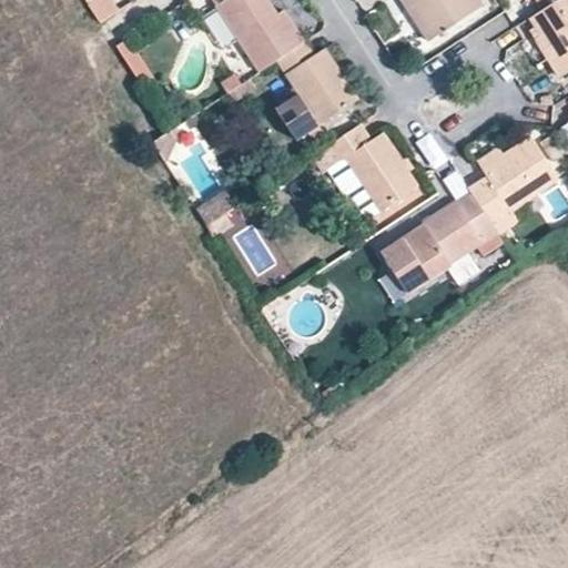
[(112,0),(93,0),(89,3),(102,23),(121,11),(112,0)]
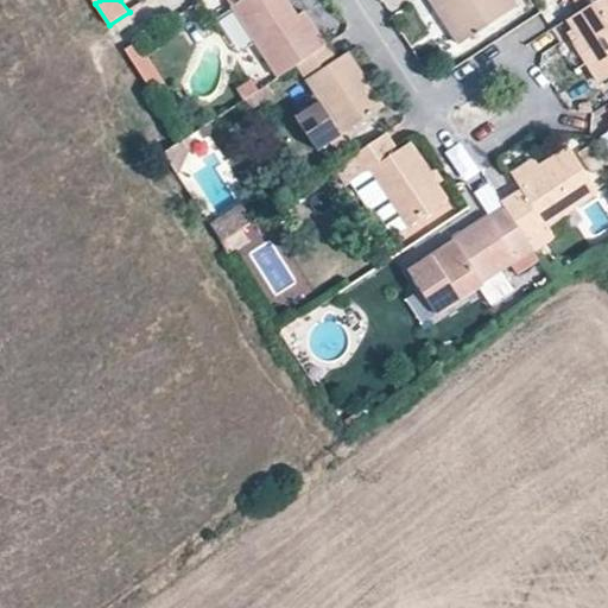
[(327,46),(303,12),(297,16),(286,0),(239,0),(239,1),(229,7),(230,8),(247,35),(254,45),(277,78),(295,67),(327,46)]
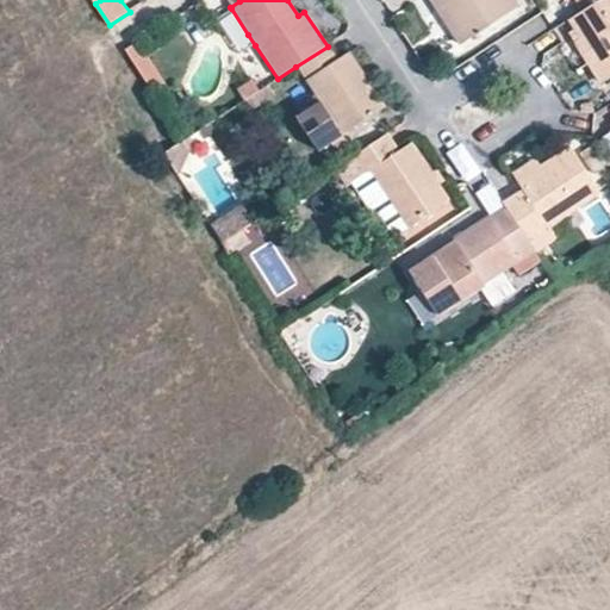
[(416,0),(415,0),(386,0),(386,1),(394,14),(416,0)]
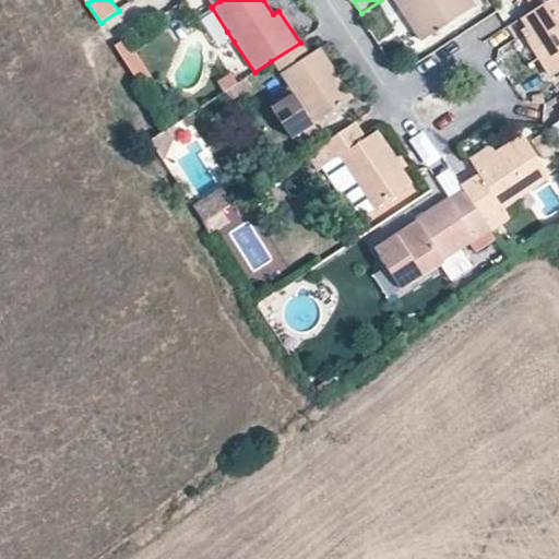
[(394,0),(407,20),(423,42),(474,8),(468,0),(394,0)]
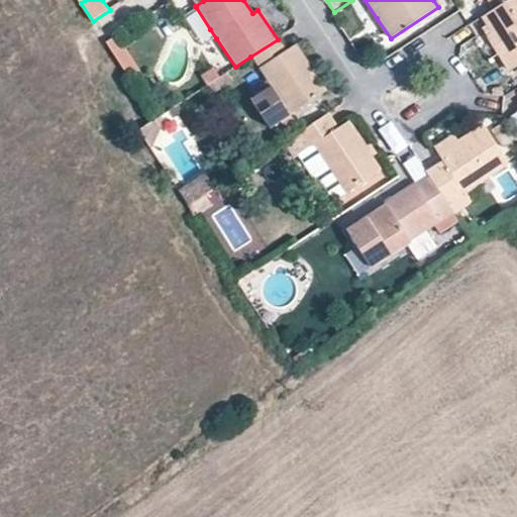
[(516,66),(516,0),(507,0),(494,9),(481,17),(490,31),(486,33),(510,71),(516,66)]
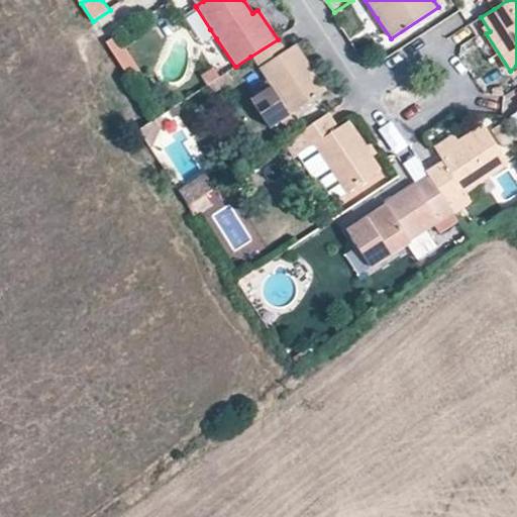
[(507,0),(488,0),(494,9),(507,0)]
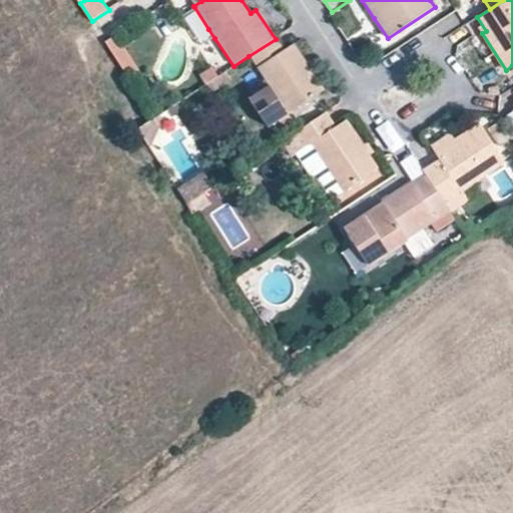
[(200,47),(214,38),(208,29),(194,7),(180,16),(200,47)]
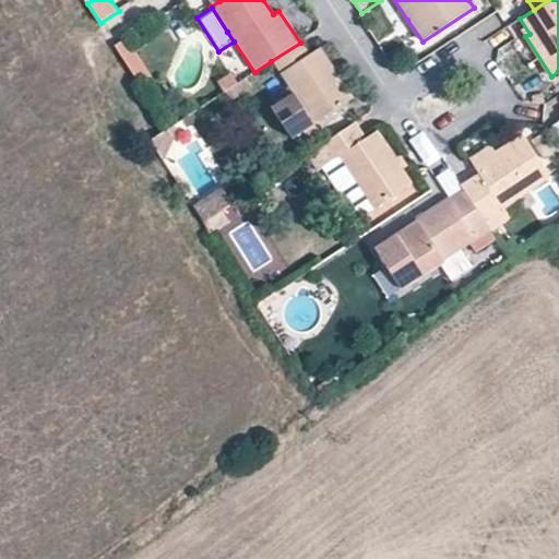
[(423,42),(407,20),(393,30),(407,51),(423,42)]
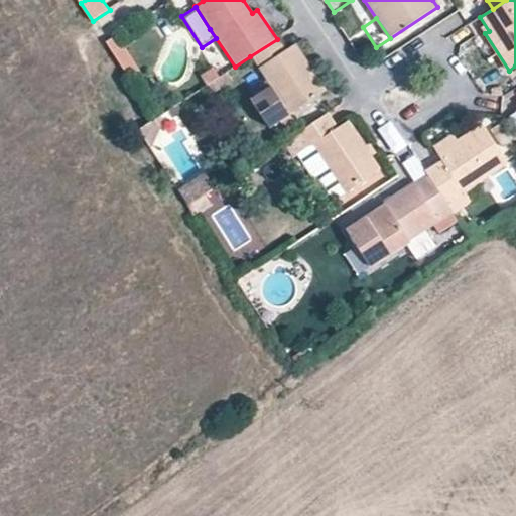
[(140,71),(117,34),(105,42),(128,78),(140,71)]
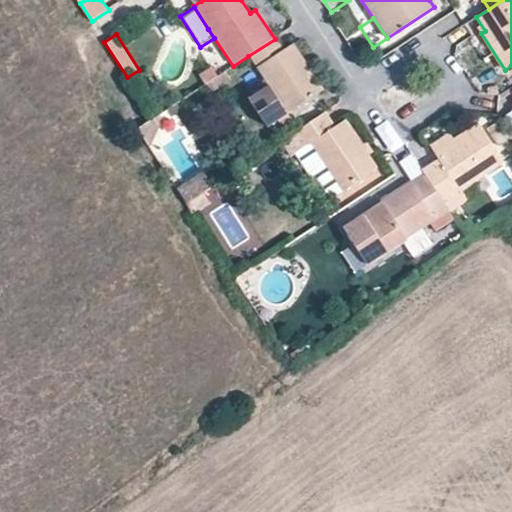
[(324,91),(294,43),(284,49),(277,38),(275,39),(248,56),(270,89),(287,115),(324,91)]
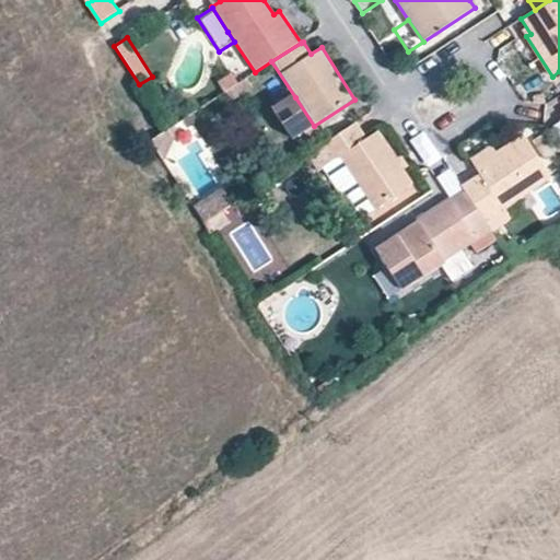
[(314,126),(295,97),(275,109),(294,138),(314,126)]
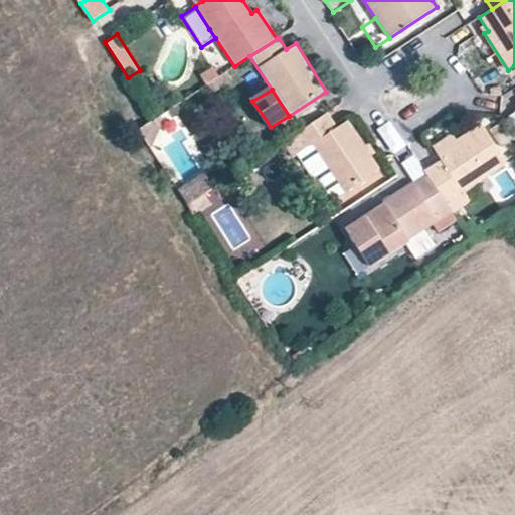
[(378,169),(346,121),(335,128),(326,113),(282,142),(293,158),(313,144),(322,158),(344,191),(378,169)]
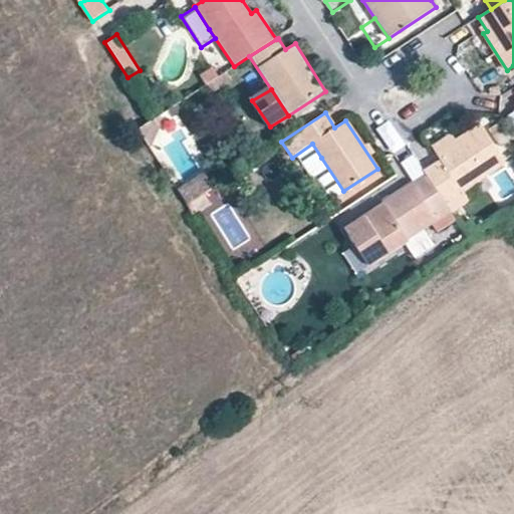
[(155,118),(139,130),(150,148),(161,127),(155,118)]
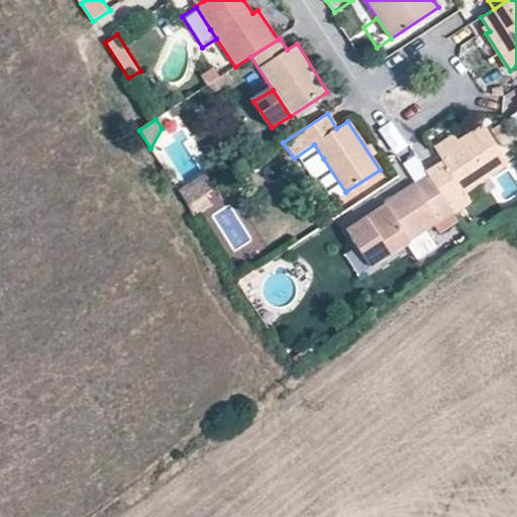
[(463,192),(508,164),(483,124),(457,141),(437,153),(441,161),(425,171),(453,213),(471,202),(463,192)]
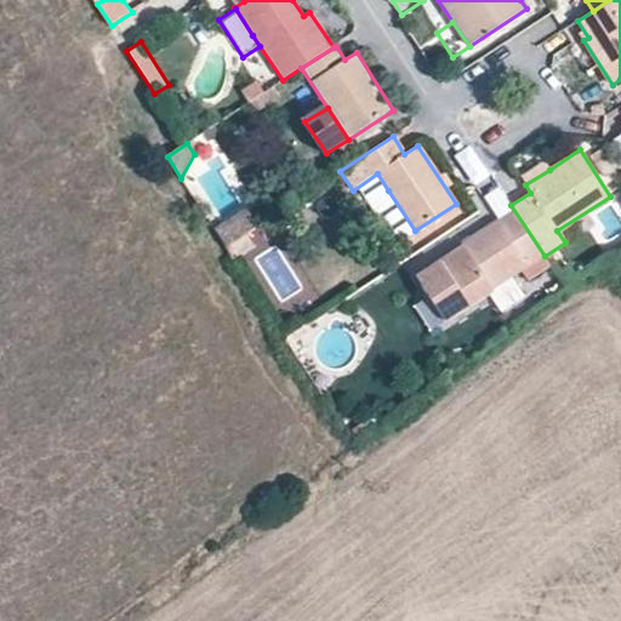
[(525,184),(550,170),(543,161),(519,176),(525,184)]
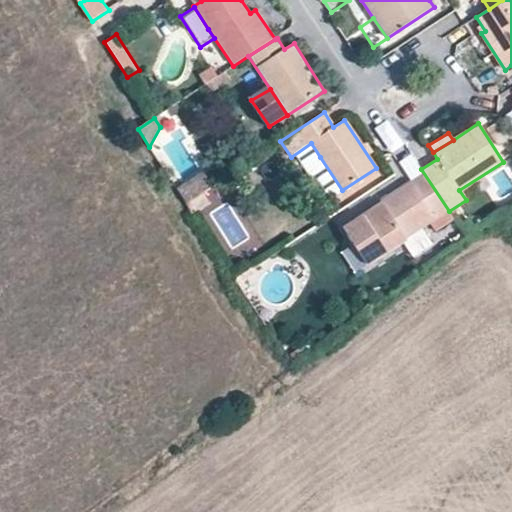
[(342,190),(320,157),(299,170),(322,204),(342,190)]
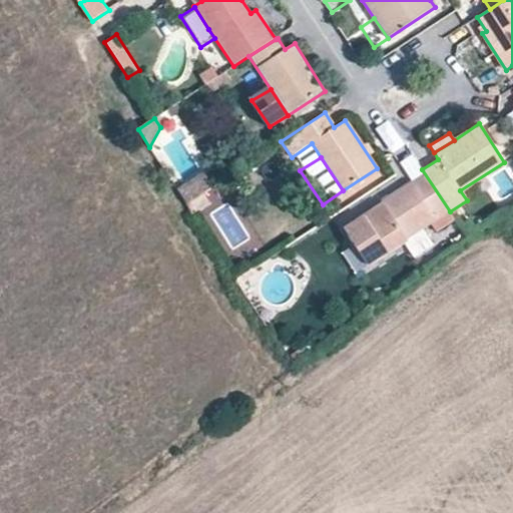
[(186,204),(212,186),(202,170),(175,188),(186,204)]
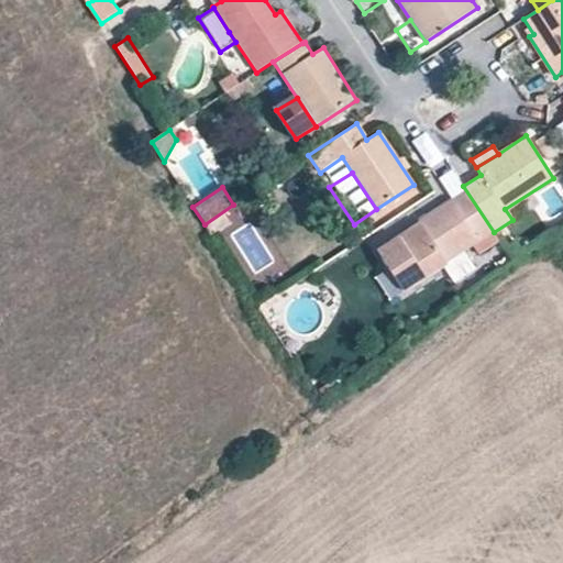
[(451,199),(375,251),(403,291),(444,264),(465,251),(474,245),(479,255),(500,242),(494,232),(467,192),(453,201),(451,199)]
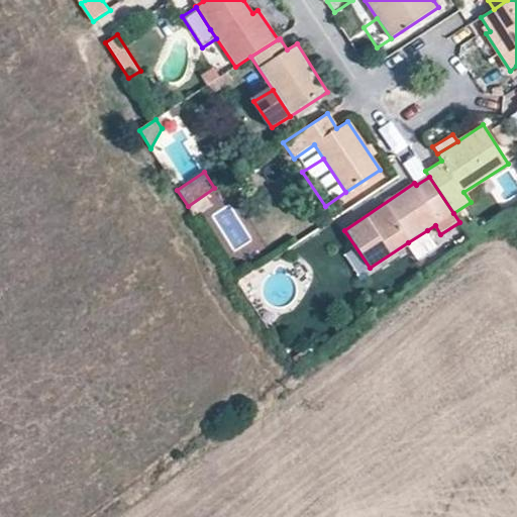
[(195,216),(211,205),(204,195),(188,206),(195,216)]
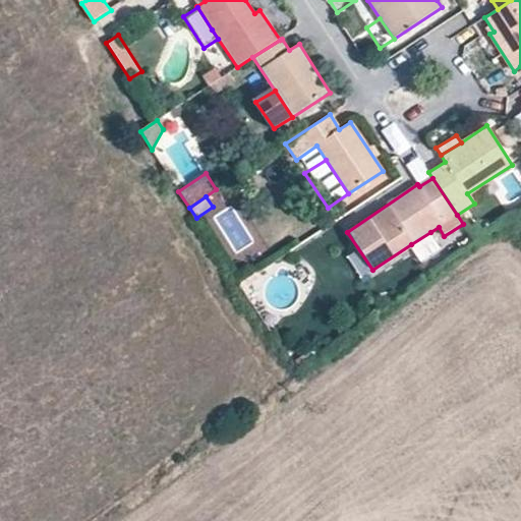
[(442,249),(430,232),(411,244),(422,262),(442,249)]
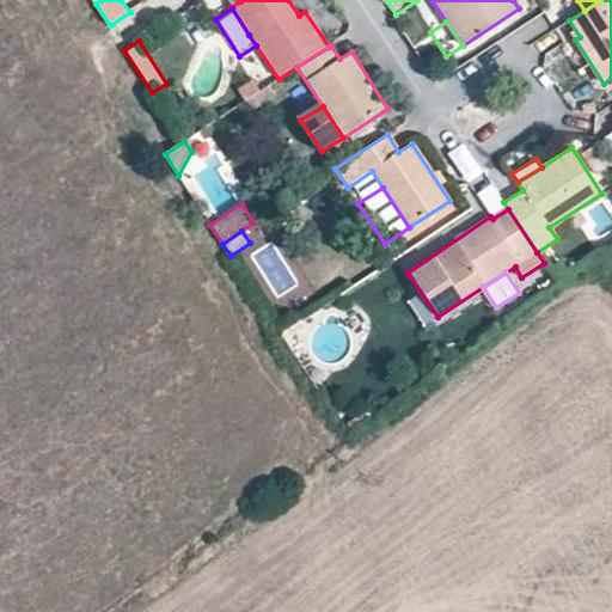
All buildings are outlined.
